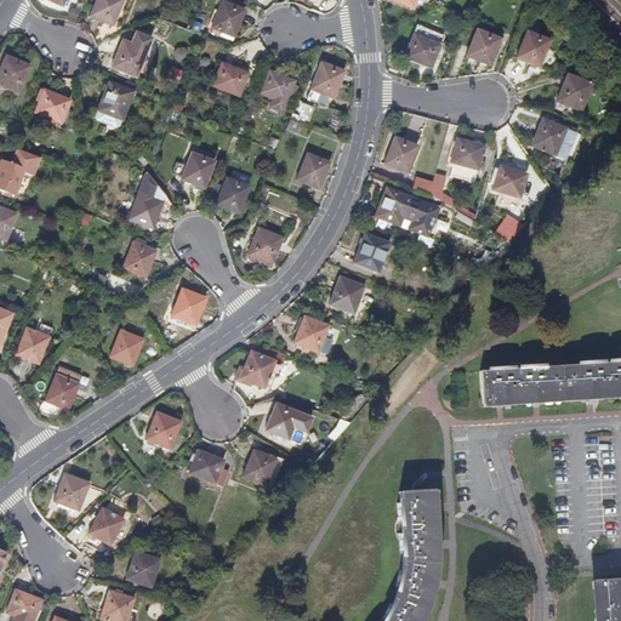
[(96,0),(90,17),(112,27),(123,0),(121,0),(96,0)]
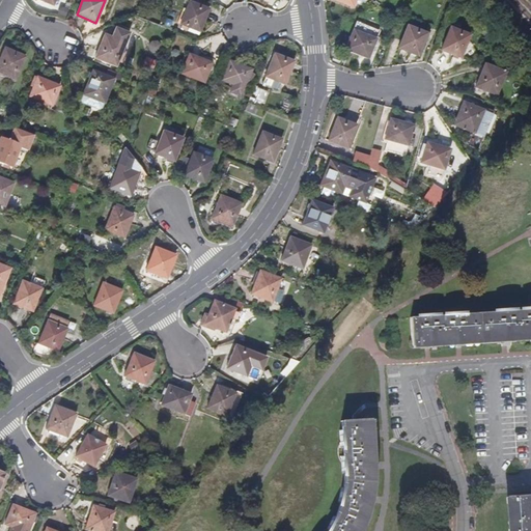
[(188,31),(195,34),(197,30),(200,32),(210,9),(190,2),(182,24),(189,27),(188,31)]
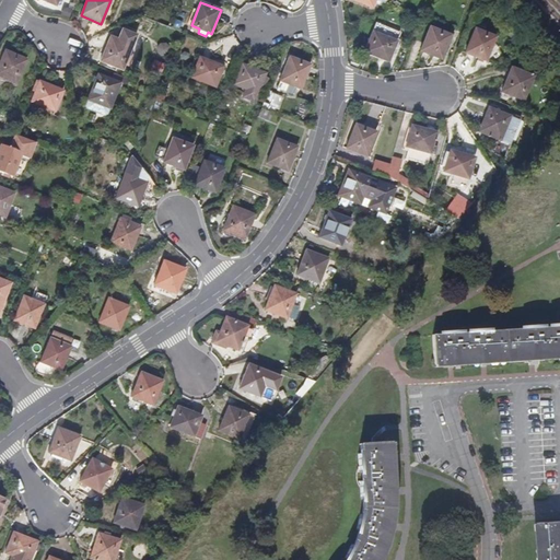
[(71,10),(63,7),(60,15),(69,19),(71,10)]
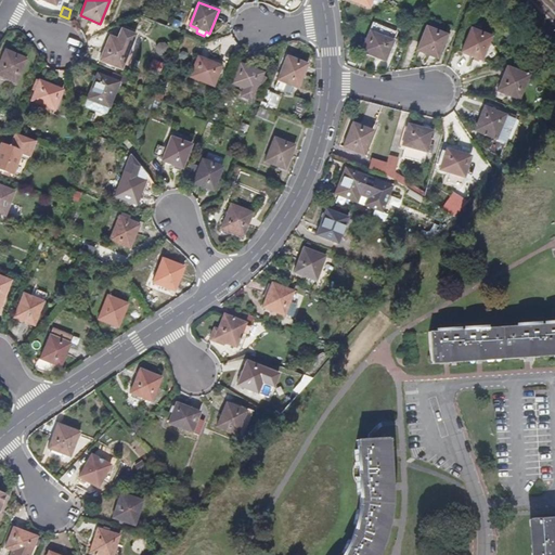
[(385,62),(397,33),(373,23),(370,33),(361,52),(385,62)]
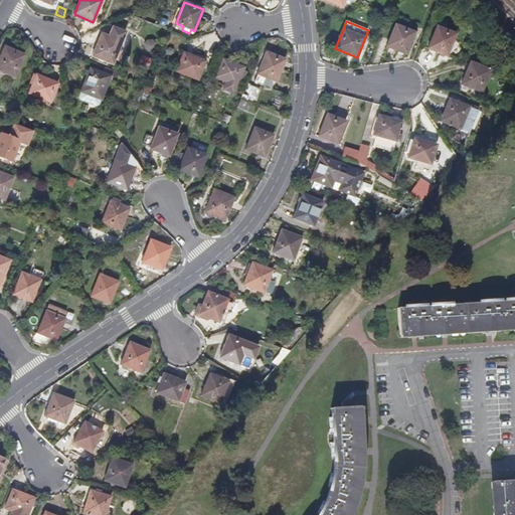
[(386,47),(405,54),(414,32),(395,25),(386,47)]
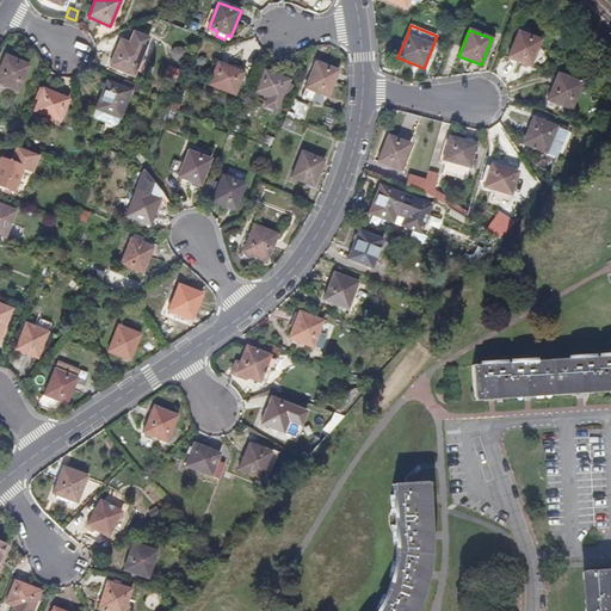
[(507,59),(530,67),(541,41),(518,32),(507,59)]
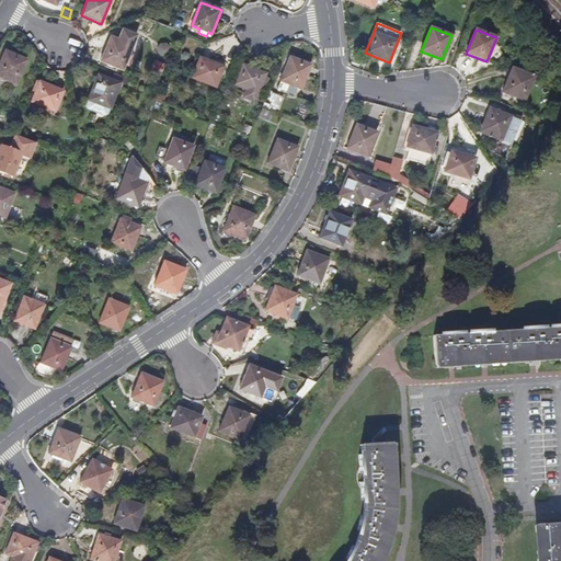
[(100,61),(123,70),(136,36),(123,31),(118,39),(111,36),(100,61)]
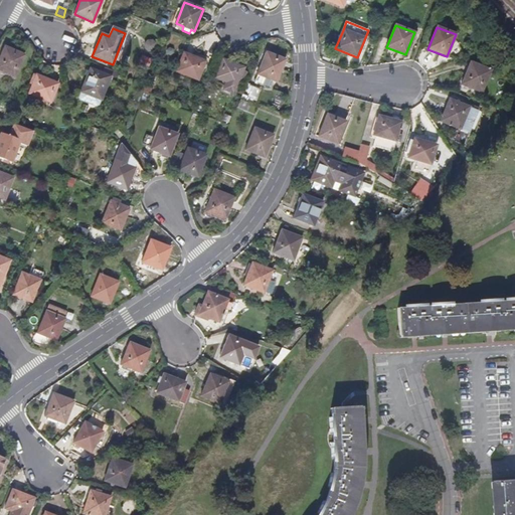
[(0,57),(0,70),(15,77),(24,55),(5,46),(0,57)]
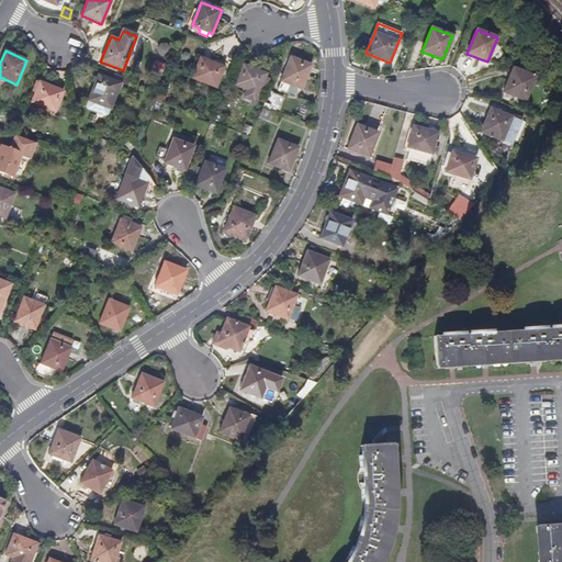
[(192,78),(216,88),(224,67),(200,57),(192,78)]
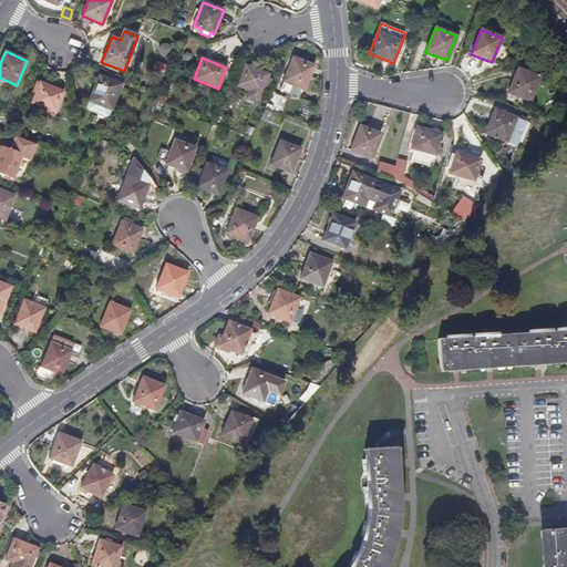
[(280,89),(298,96),(300,89),(305,90),(313,66),(292,58),(280,89)]
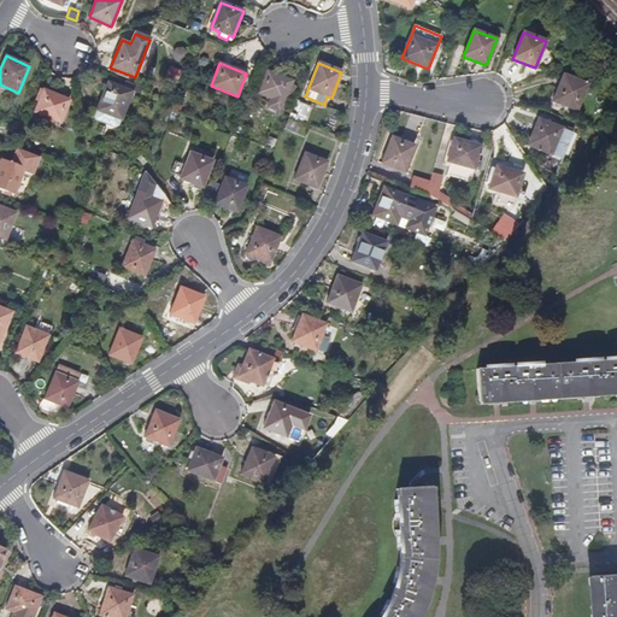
[(268,107),(280,112),(288,94),(291,94),(294,87),(291,86),(293,81),(266,71),(258,94),(271,99),(268,107)]
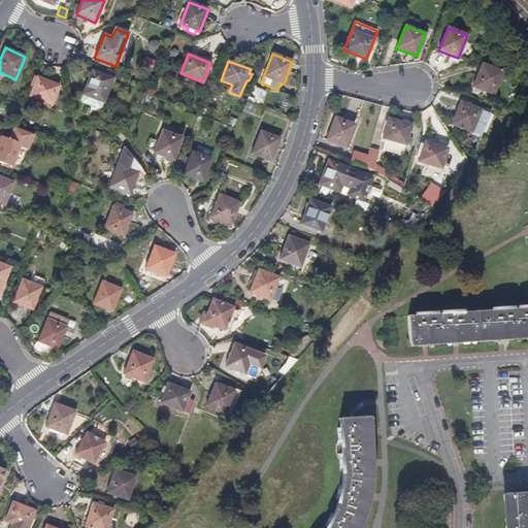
[(472,87),(493,95),(502,72),(482,64),(472,87)]
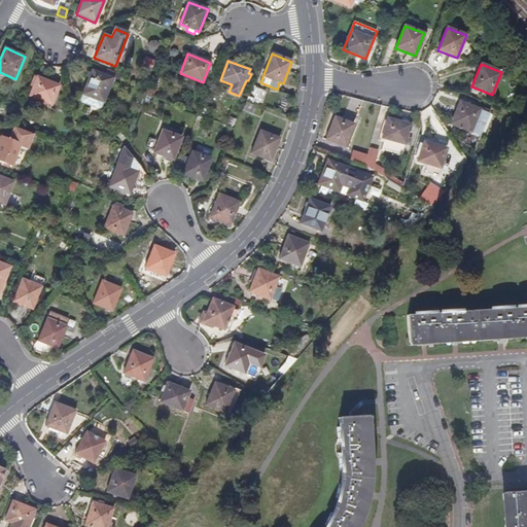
[(92,70),(82,95),(80,100),(81,103),(99,109),(101,108),(103,103),(112,78),(92,70)]
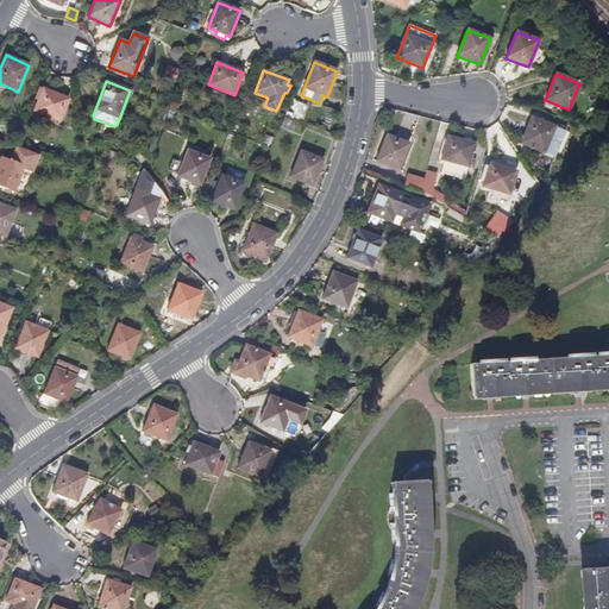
[(33,111),(60,123),(69,99),(43,89),(33,111)]
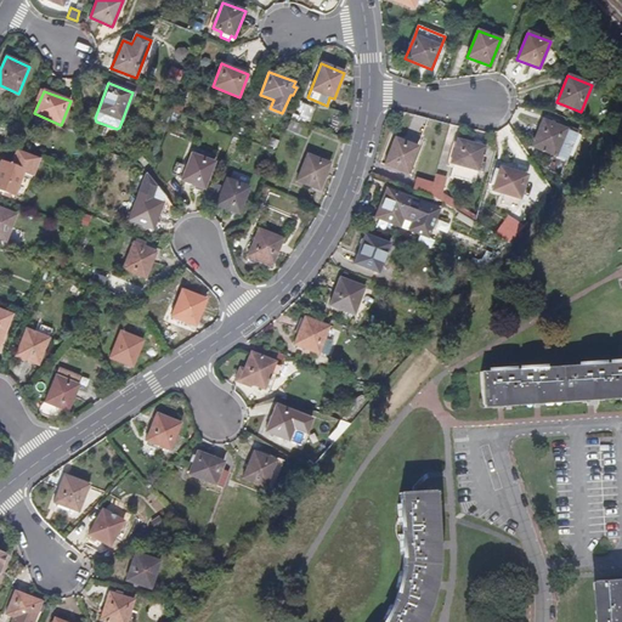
[(567,130),(543,120),(532,147),(554,156),(549,169),(560,174),(577,134),(567,130)]
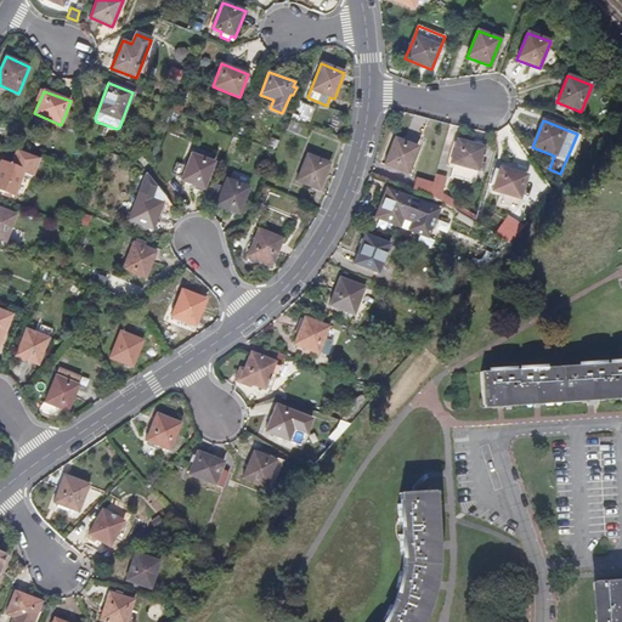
[(288,129),(299,134),(301,126),(292,122),(288,129)]
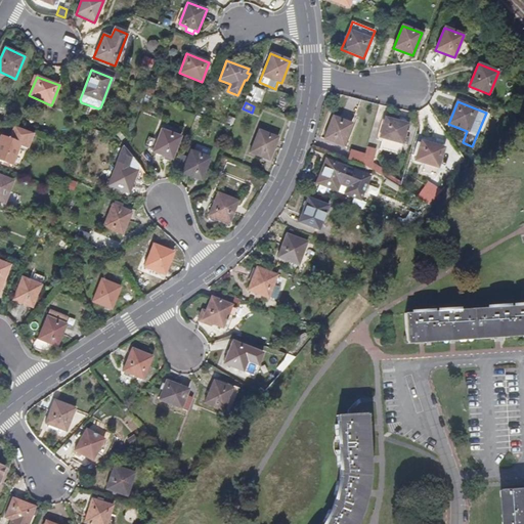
[(202,105),(200,113),(207,115),(209,108),(202,105)]
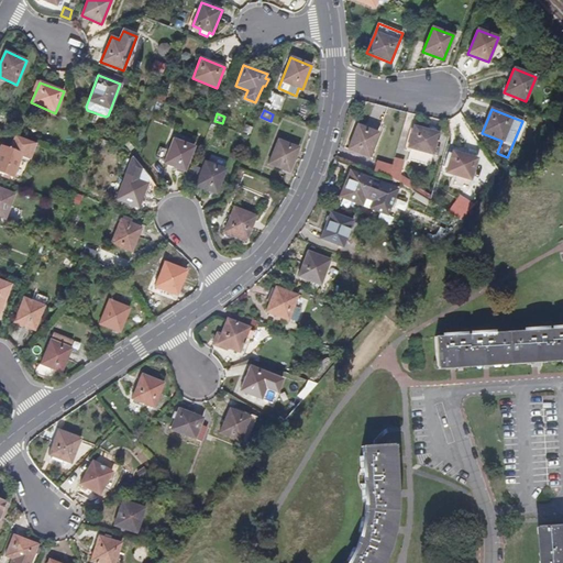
[(349,150),(368,157),(378,134),(359,125),(349,150)]
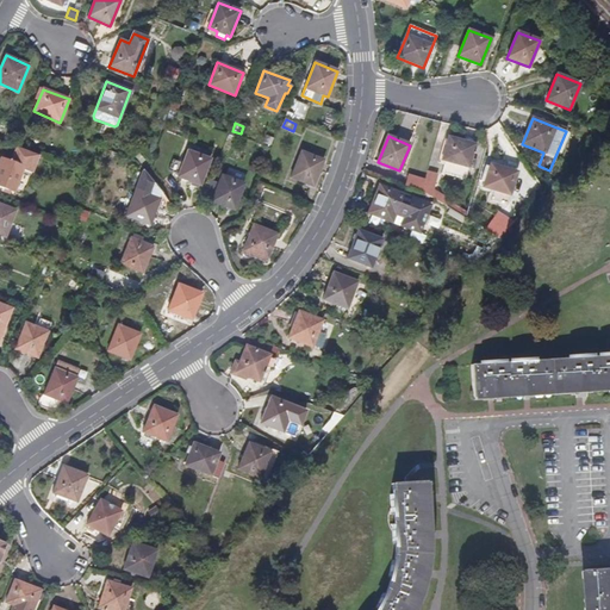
[(442,161),(474,169),(477,161),(471,160),(475,144),(473,144),(474,141),(466,138),(465,142),(448,137),(442,161)]
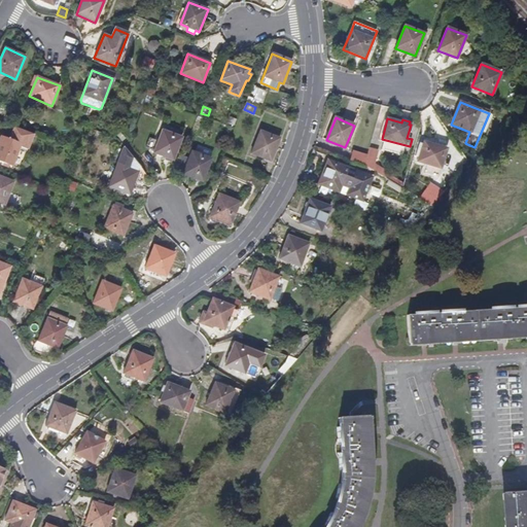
[(20,146),(27,149),(33,135),(14,128),(9,140),(1,137),(0,138),(0,162),(20,169),(26,151),(19,149),(20,146)]
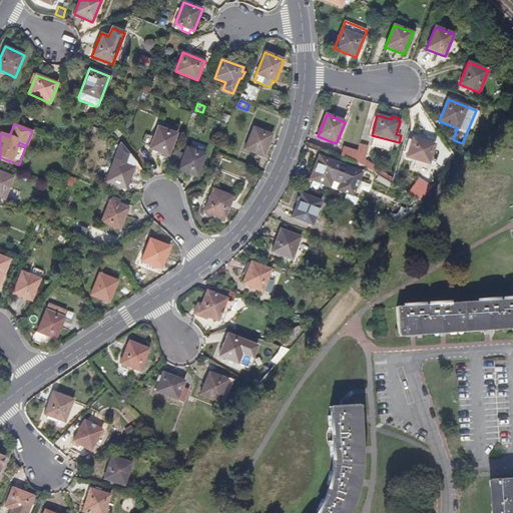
[(149,148),(168,156),(176,134),(158,127),(149,148)]
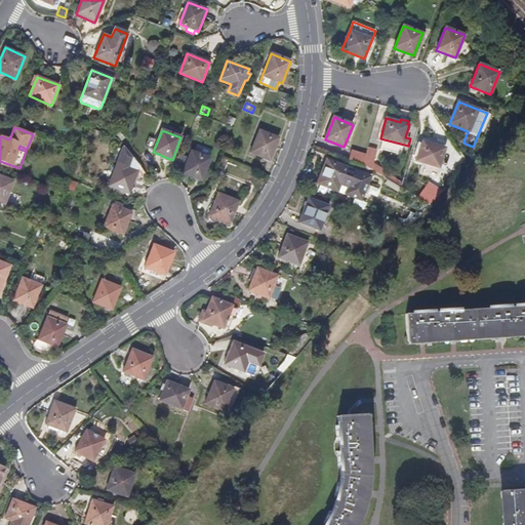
[(250,153),(270,161),(279,138),(259,130),(250,153)]
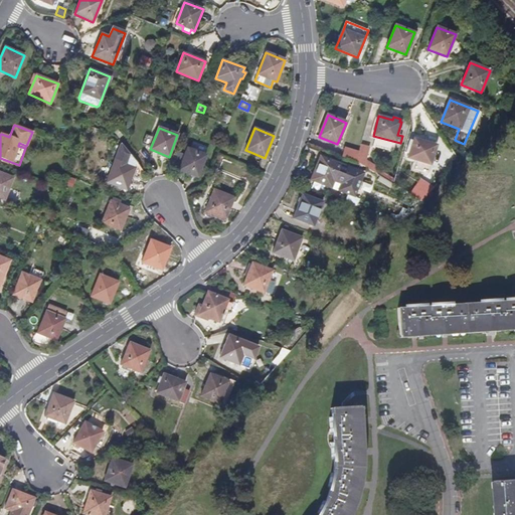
[(407,158),(431,165),(437,146),(413,139),(407,158)]
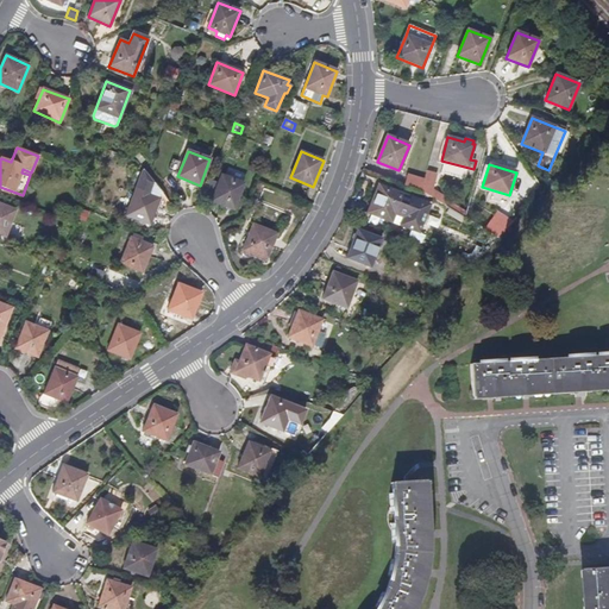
[(143,169),(126,214),(126,215),(150,225),(155,213),(157,214),(164,195),(143,169)]
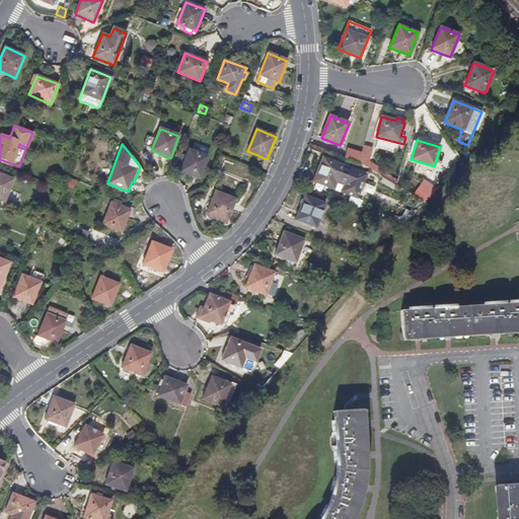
[(360,163),(368,168),(370,161),(374,149),(364,146),(362,154),(360,163)]
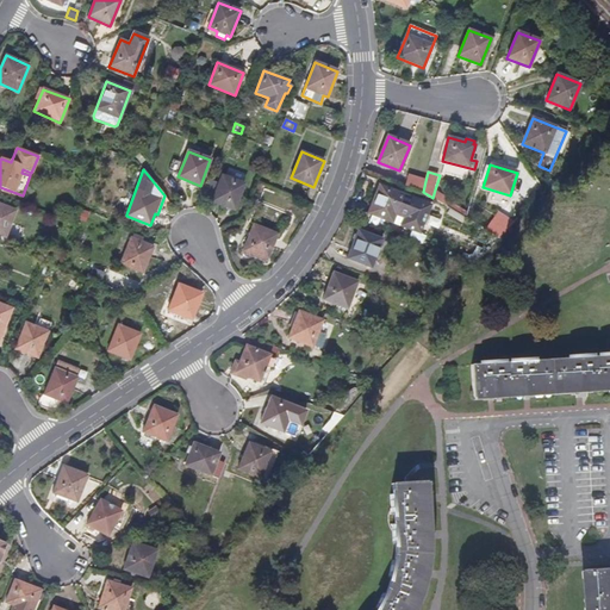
[(211,200),(234,210),(244,185),(222,175),(211,200)]
